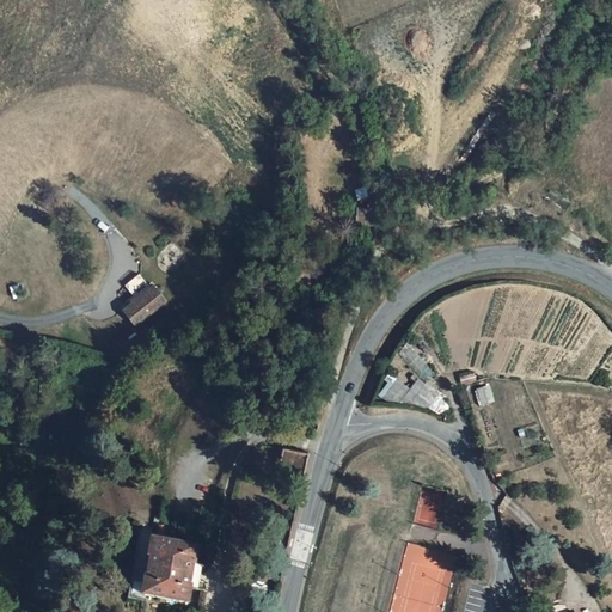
[(355,221),(374,222),(374,208),(356,207),(355,221)]
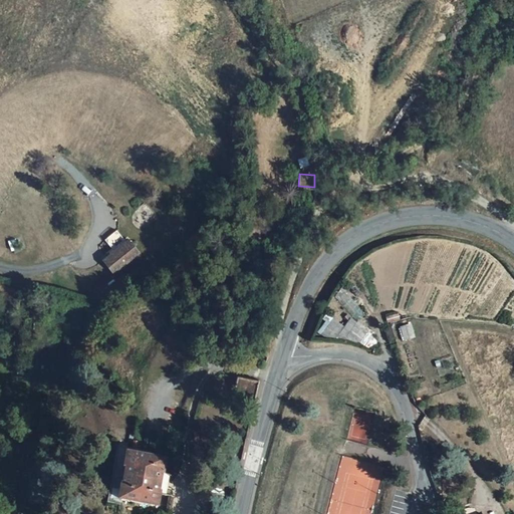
[(121,238),(98,259),(108,270),(133,250),(121,238)]
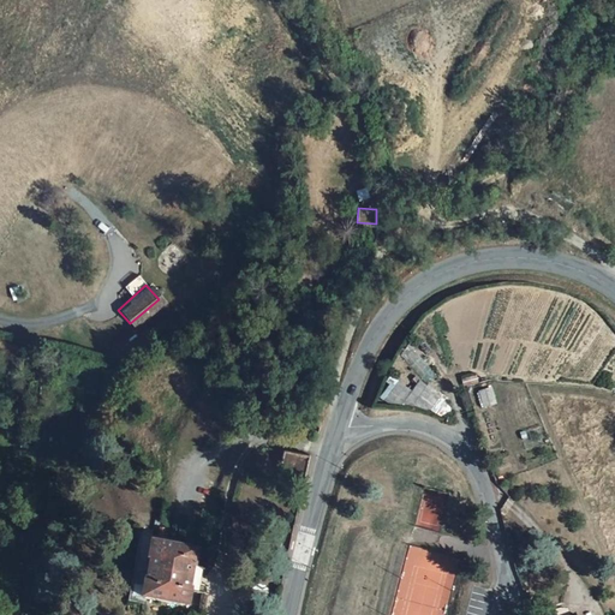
[(299,316),(303,300),(294,298),(292,308),(291,314),(299,316)]
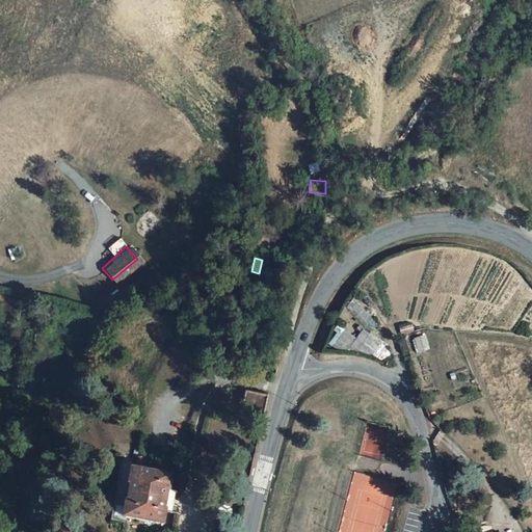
[(341,328),(331,340),(358,360),(374,338),(363,329),(355,339),(341,328)]
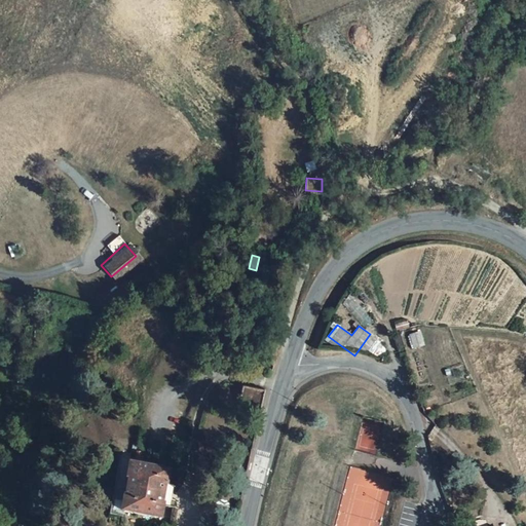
[(407,332),(410,344),(421,341),(417,329),(407,332)]
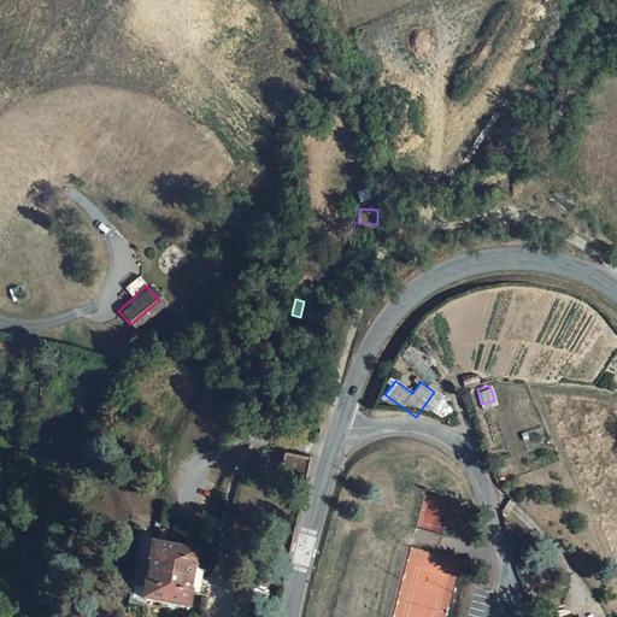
[(287,486),(304,489),(313,454),(283,450),(280,463),(293,466),(287,486)]
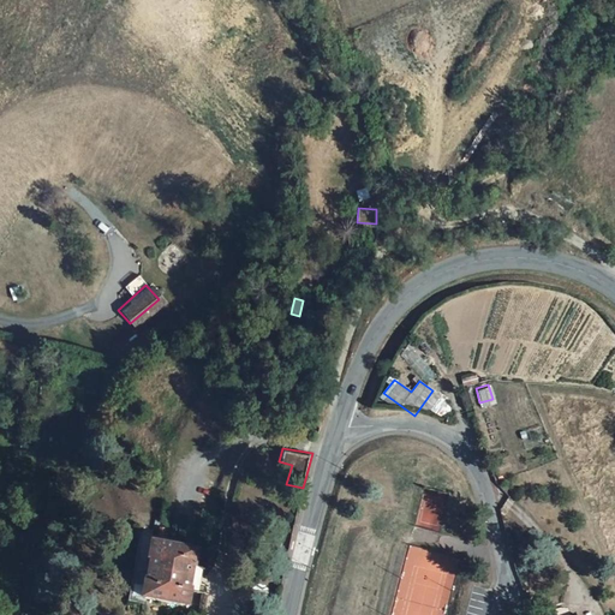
[(190,591),(203,593),(206,567),(193,566),(196,551),(151,545),(144,599),(187,607),(190,591)]
